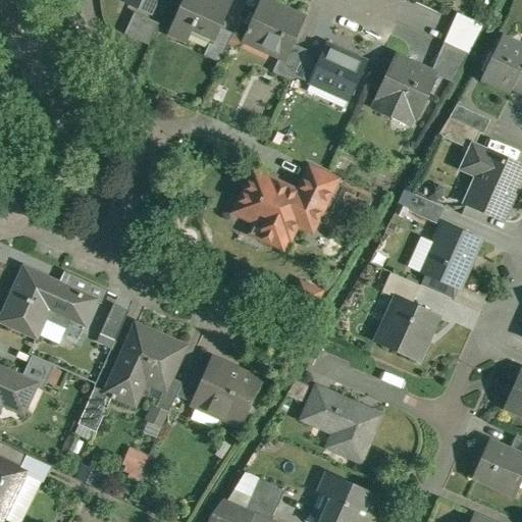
[(128,0),(127,3),(150,12),(155,0),(128,0)]
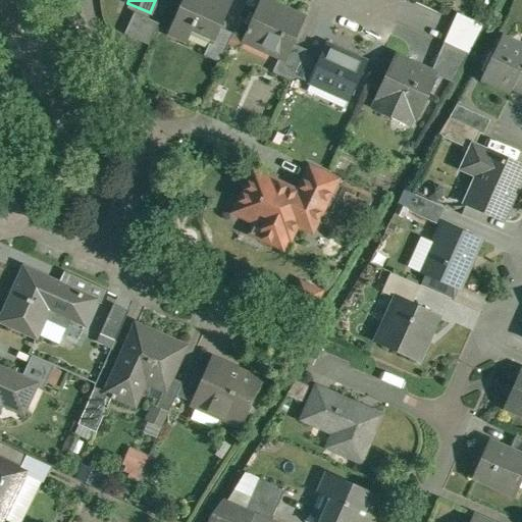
[(233,1),(230,0),(184,0),(169,33),(189,41),(195,29),(214,36),(217,37),(221,28),(233,1)]
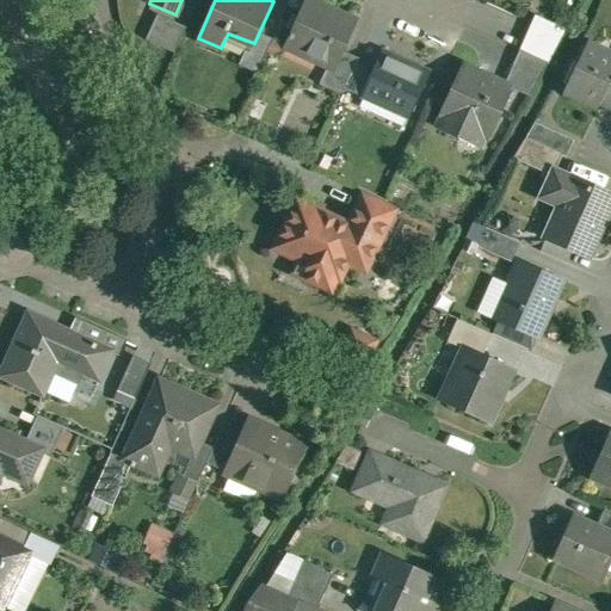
[(357,22),(309,0),(306,0),(284,48),(287,49),(289,43),(331,60),(327,68),(334,71),(344,51),(357,22)]
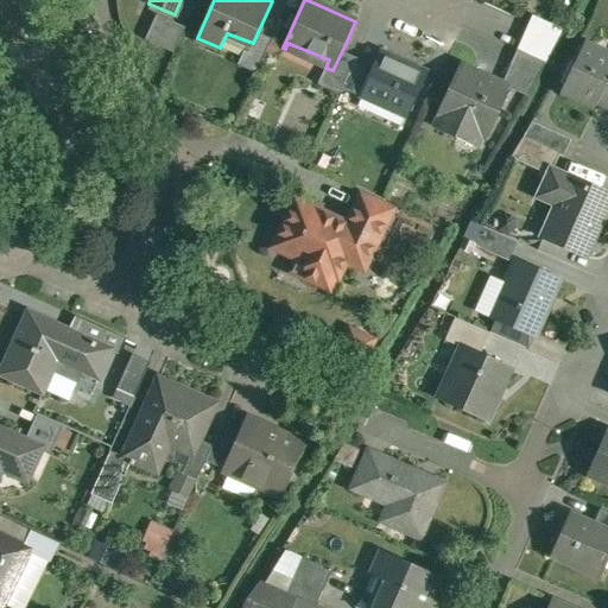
[(187,27),(157,14),(146,39),(175,52),(187,27)]
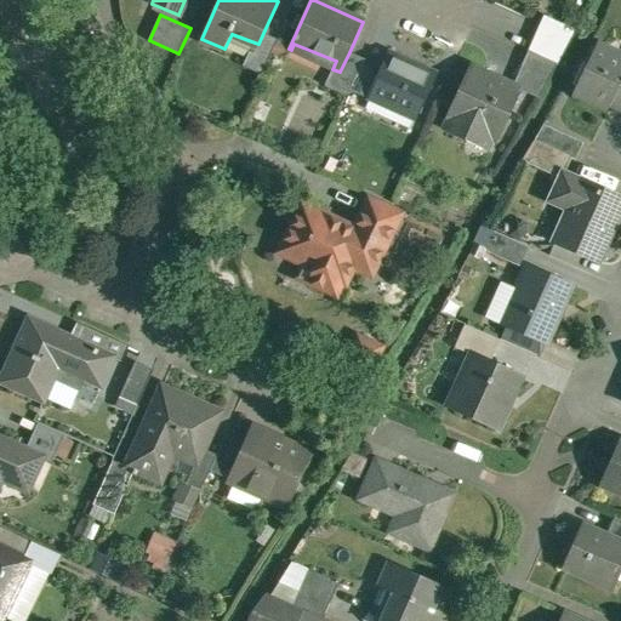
[(577,29),(546,16),(530,51),(558,63),(577,29)]
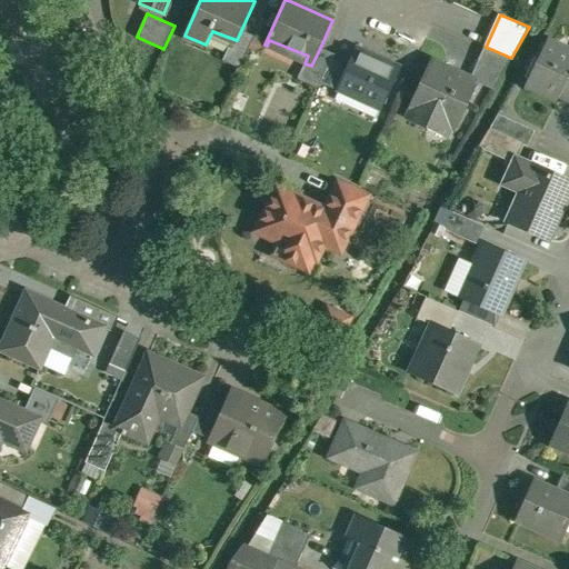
[(241,30),(237,40),(233,39),(223,61),(240,68),(255,36),(241,30)]
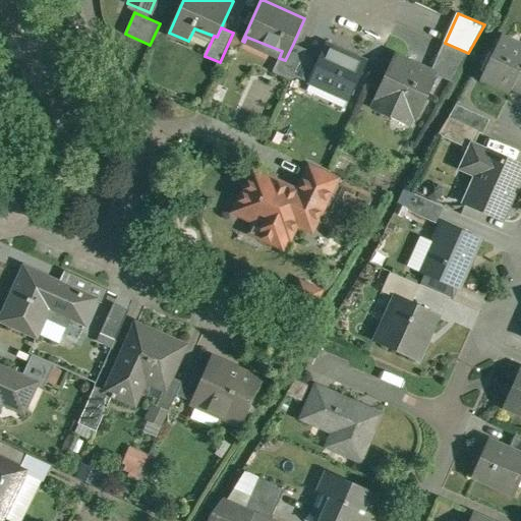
[(520,49),(500,41),(483,77),(511,91),(513,87),(520,68),(520,49)]
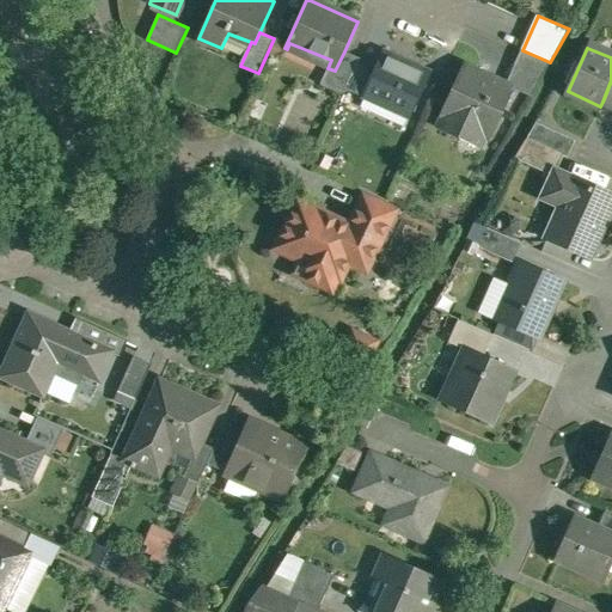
[(550,62),(522,50),(507,85),(514,89),(531,96),(550,62)]
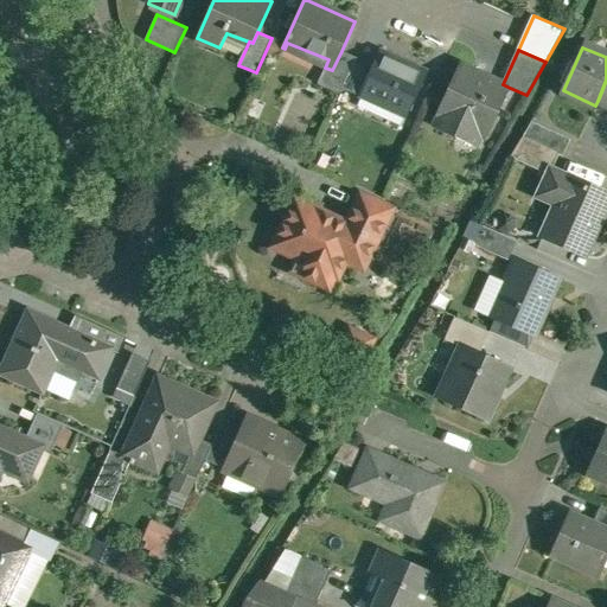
[(332,70),(325,68),(318,84),(340,94),(343,89),(357,57),(342,51),(332,70)]
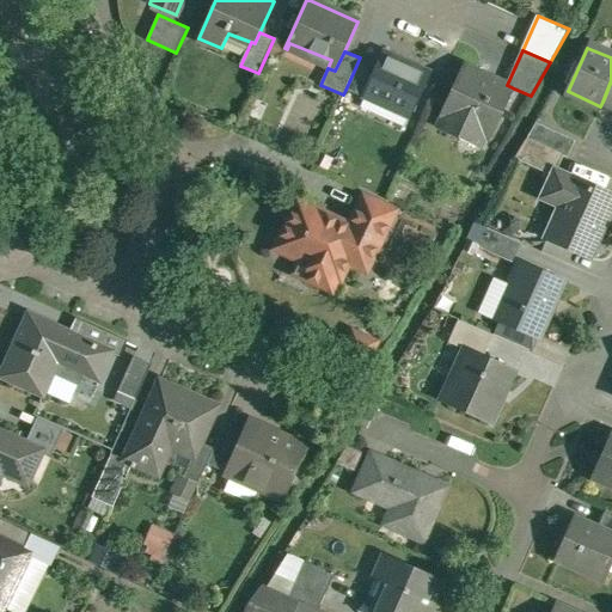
[(429,72),(386,53),(379,67),(368,92),(369,92),(411,110),(409,116),(429,72)]
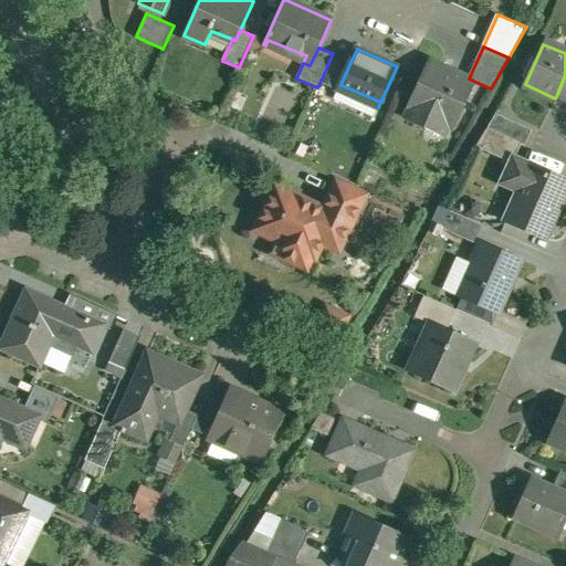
[(333,53),(320,83),(339,91),(342,85),(341,85),(350,62),(333,53)]
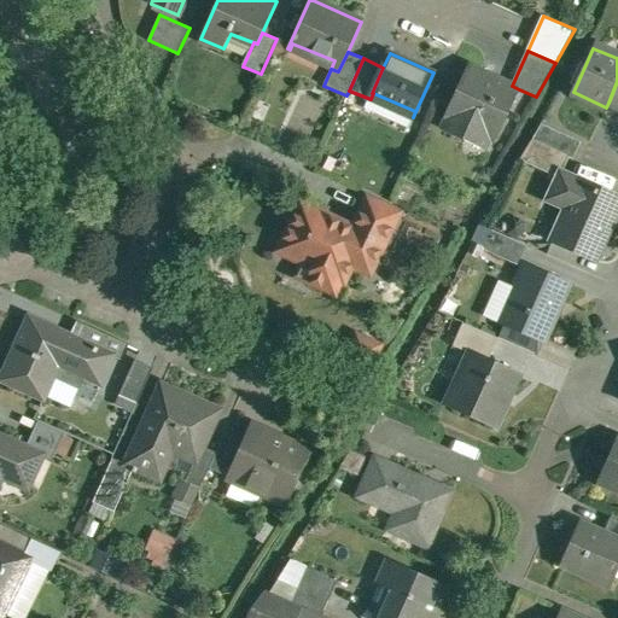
[(512,86),(468,66),(447,116),(450,118),(444,129),(470,141),(476,129),(496,139),(519,89),(512,86)]
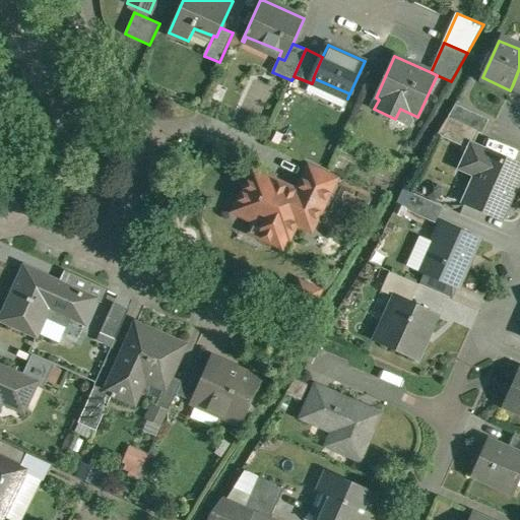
[(490,119),(456,103),(448,117),(474,129),(482,133),(490,119)]
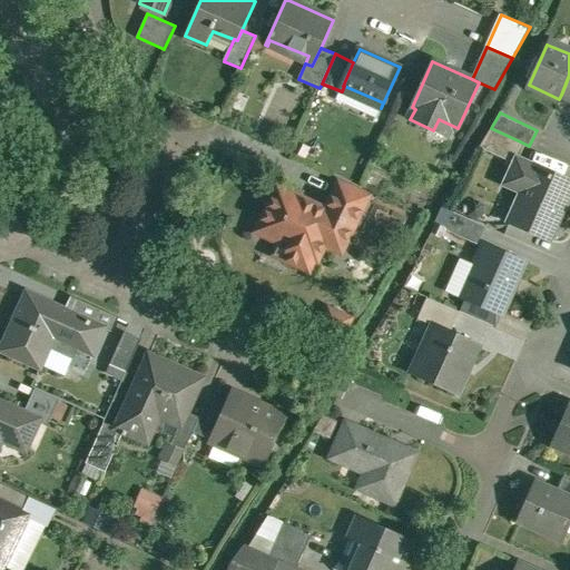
[(520,141),(491,128),(481,147),(510,161),(520,141)]
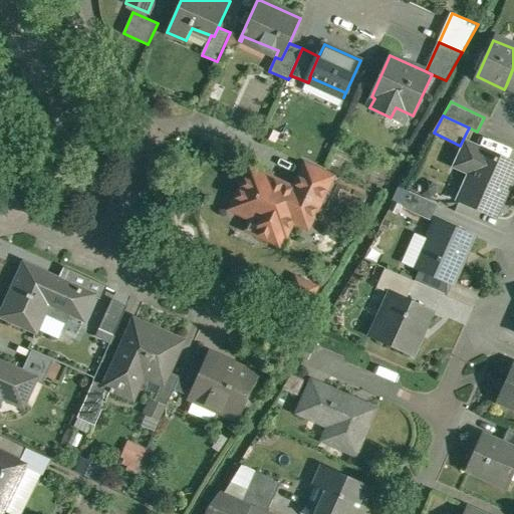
[(513,172),(513,163),(467,143),(456,164),(458,165),(460,162),(474,168),(460,199),(495,215),(513,172)]
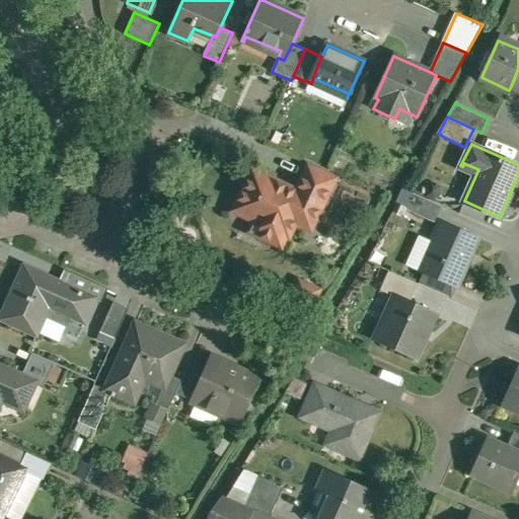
[(335,178),(308,166),(297,191),(324,203),(335,178)]
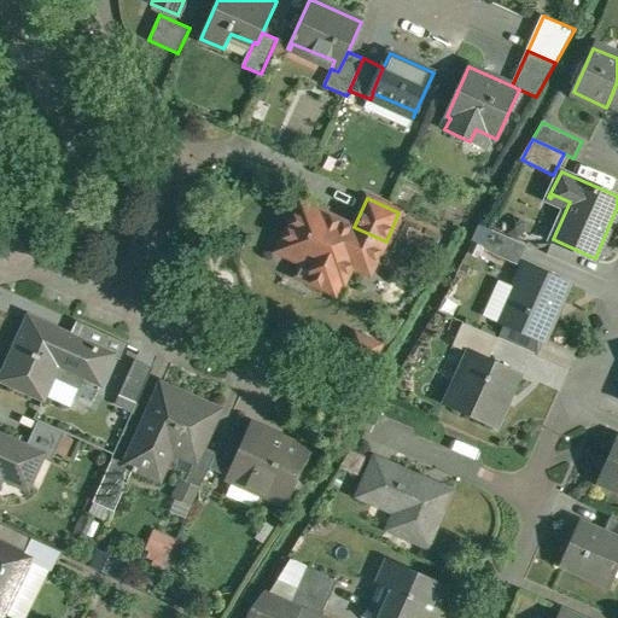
[(354,227),(301,203),(278,251),(322,272),(318,280),(320,287),(331,292),(337,290),(340,281),(344,283),(357,255),(375,263),(386,242),(354,227)]
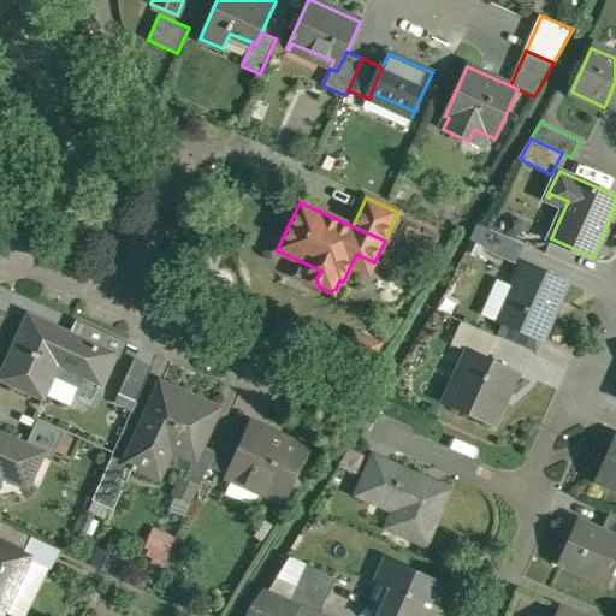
[(526,244),(491,229),(481,249),(516,265),(526,244)]
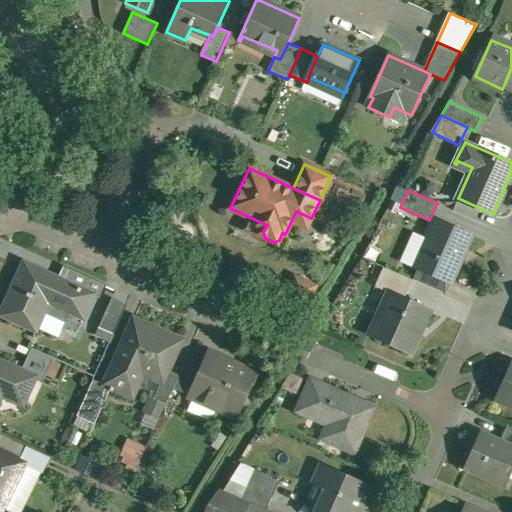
[(471,235),(435,219),(414,267),(450,283),(460,261),(459,260),(469,236),(471,236),(471,235)]
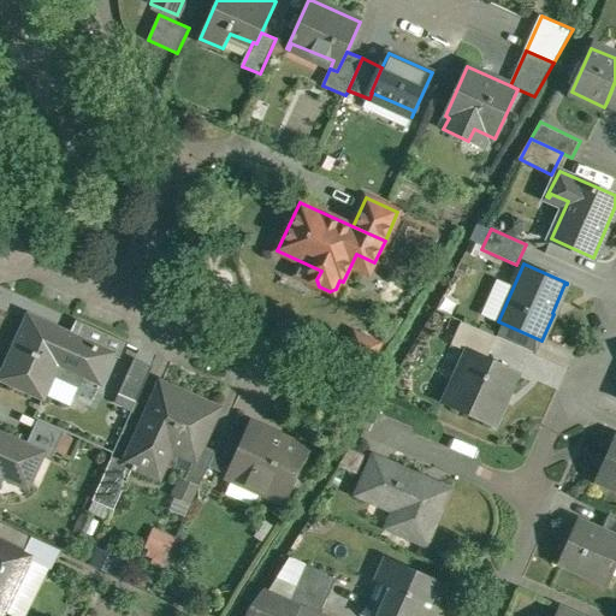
[(78,336),(30,315),(1,379),(43,398),(59,365),(101,384),(116,355),(117,354),(78,336)]
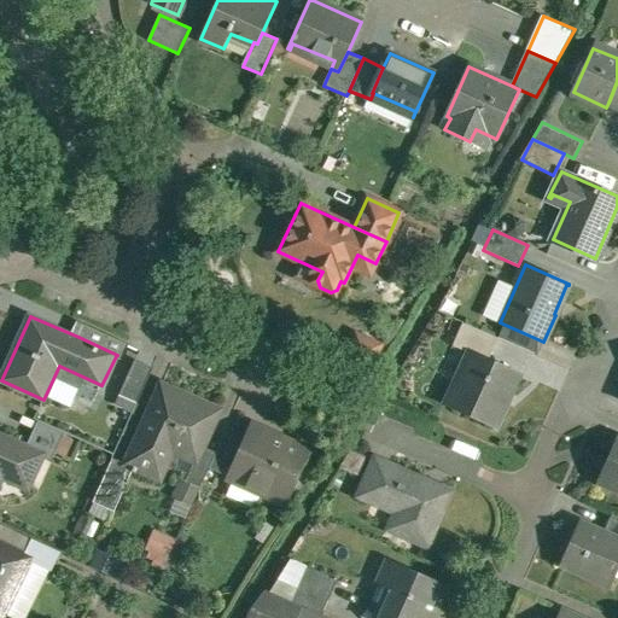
[(499,338),(464,322),(454,345),(472,354),(472,353),(489,360),(499,338)]
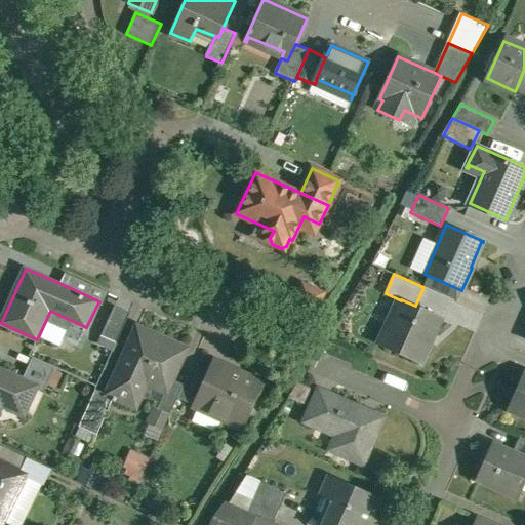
[(109,291),(72,275),(67,286),(99,301),(98,303),(104,305),(109,291)]
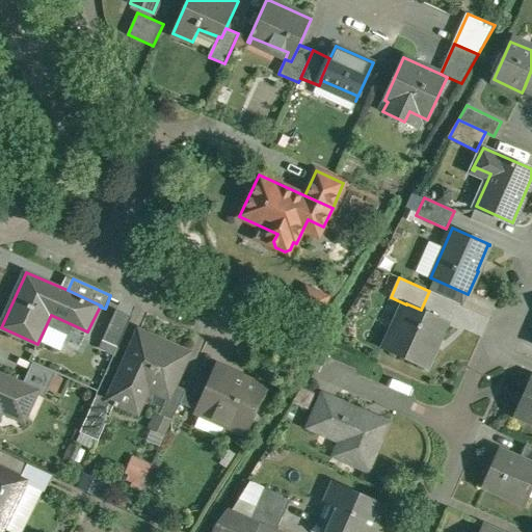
[(293,311),(317,318),(324,293),(299,287),(293,311)]
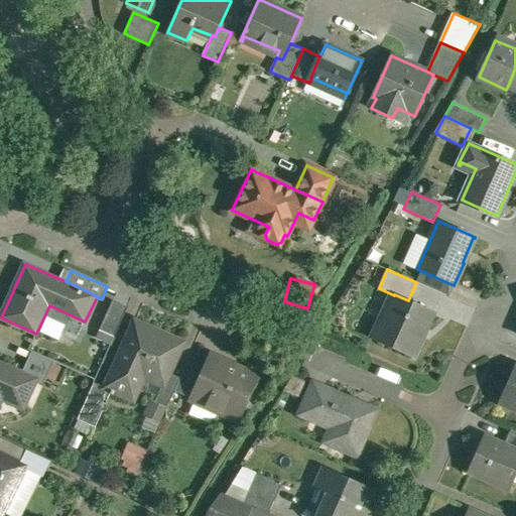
[(408,300),(394,294),(394,295),(382,320),(380,319),(372,338),(414,357),(414,356),(413,355),(425,329),(427,330),(434,312),(408,300)]
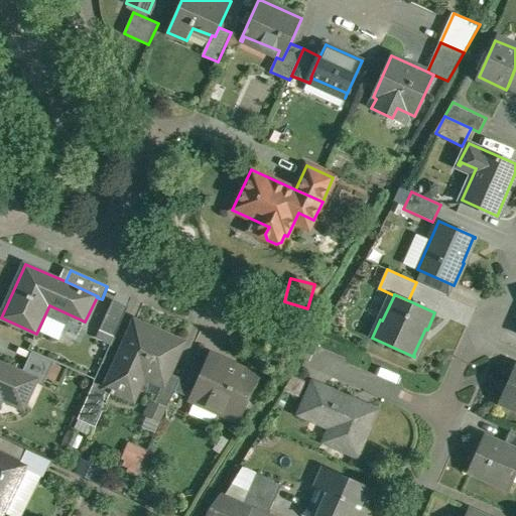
[(128,307),(114,300),(101,331),(115,337),(128,307)]
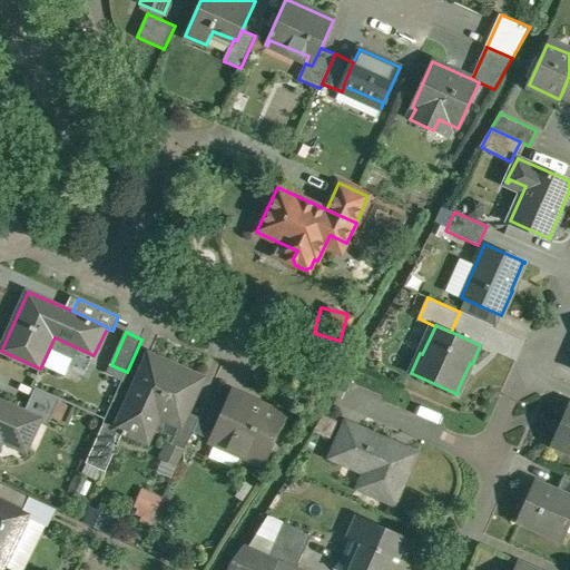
[(203,377),(149,354),(117,428),(124,431),(121,434),(123,435),(126,436),(127,433),(138,438),(149,412),(179,424),(182,425),(187,411),(203,377)]
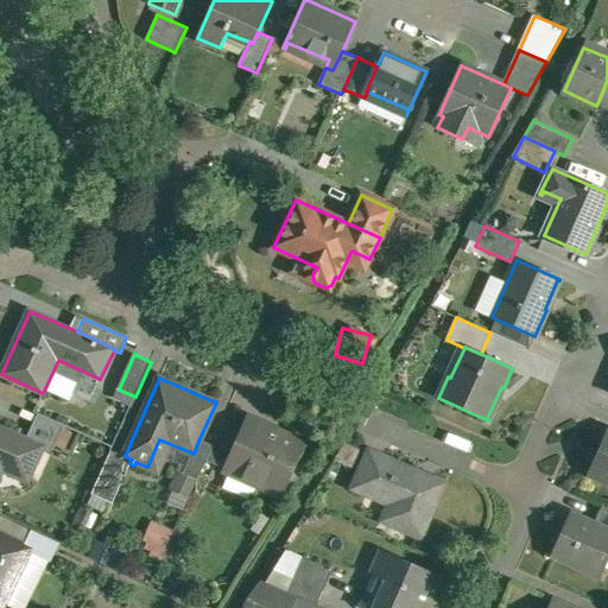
[(64,426),(38,415),(26,441),(42,448),(40,450),(51,454),(64,426)]
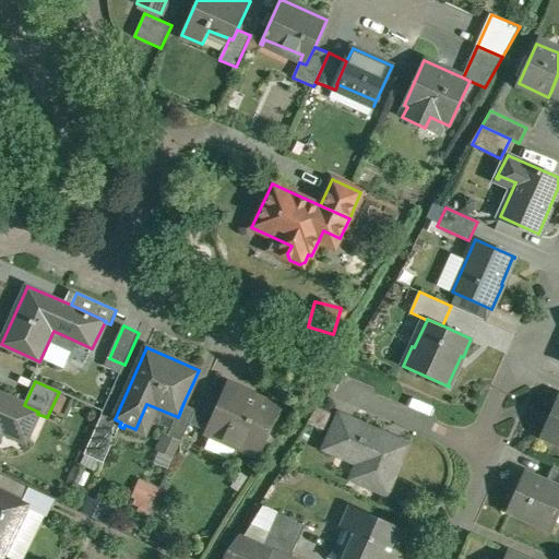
[(278,407),(228,384),(222,400),(210,427),(212,428),(240,441),(238,447),(257,454),(278,407)]
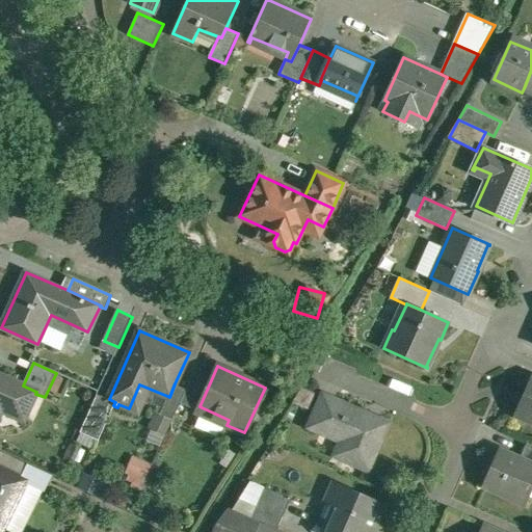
[(211,380),(194,372),(186,389),(181,402),(200,410),(202,407),(200,406),(211,380)]
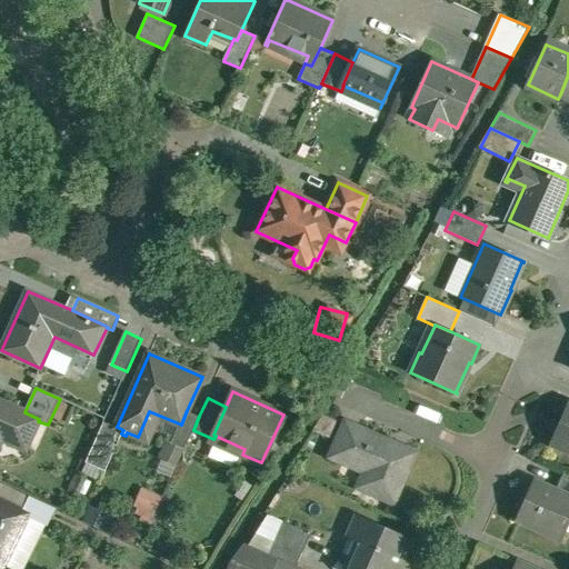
[(0,401),(0,442),(6,430),(30,440),(38,421),(39,419),(25,412),(0,401)]
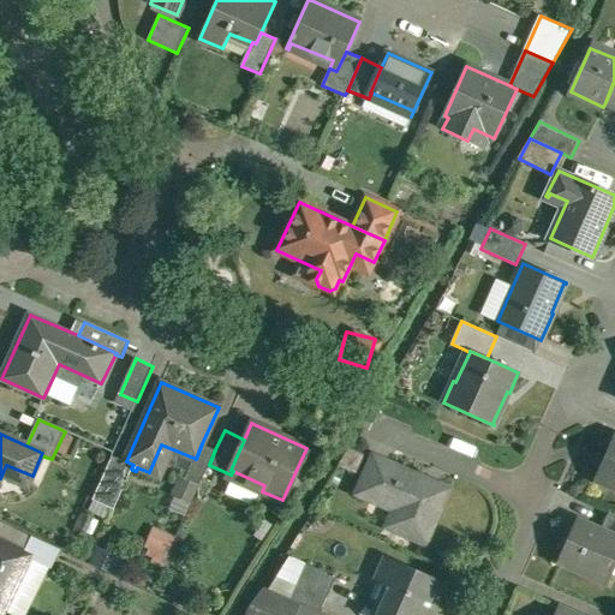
[(614,436),(597,479),(614,487),(614,436)]
